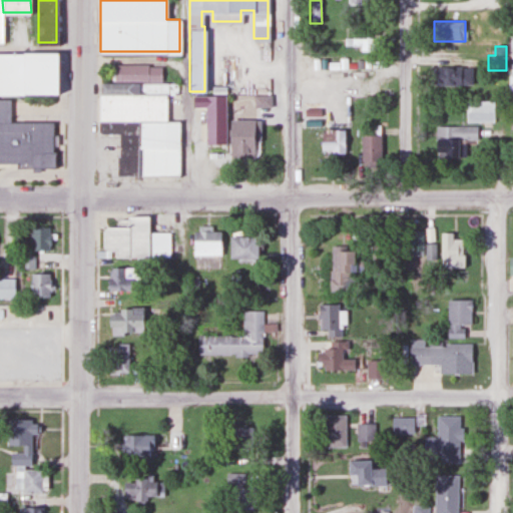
[(0,93),(58,94),(58,54),(0,54),(0,93)]
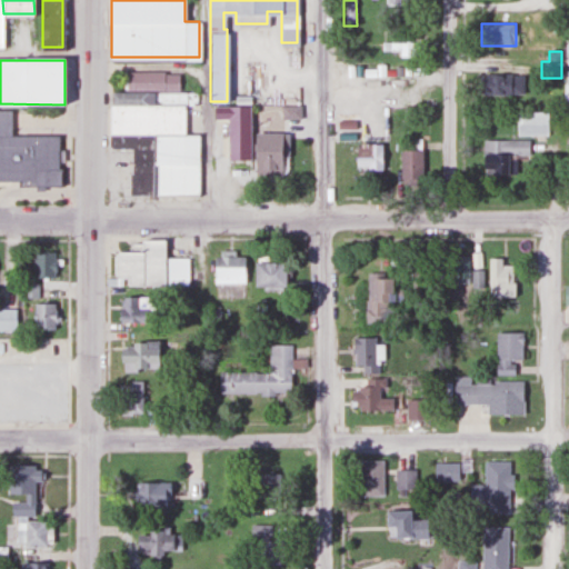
[(127,87),(127,70),(163,70),(163,73),(177,73),(177,87),(127,87)]
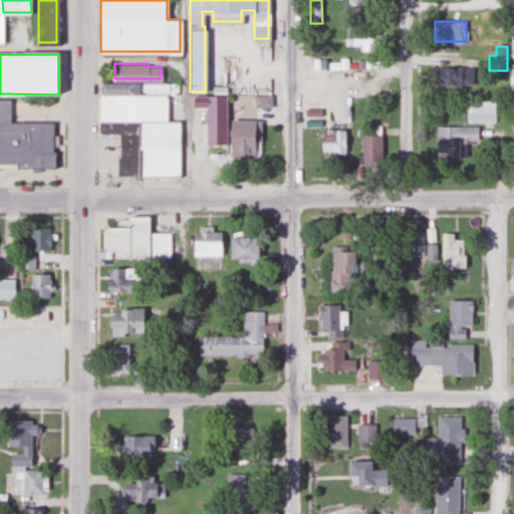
[(472,67),(432,67),(432,85),(472,85),(472,67)]
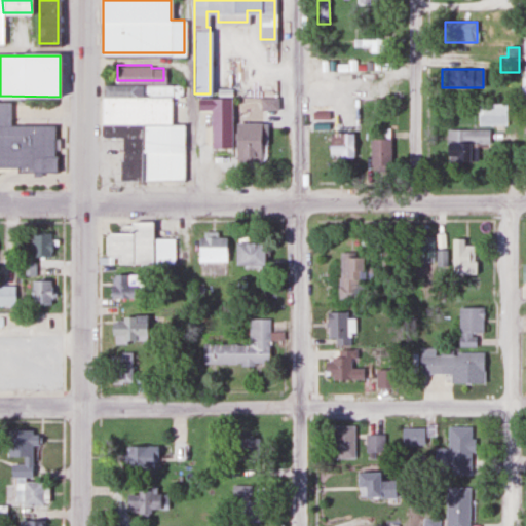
[(104,95),(104,82),(180,83),(180,96),(173,96),(104,95)]
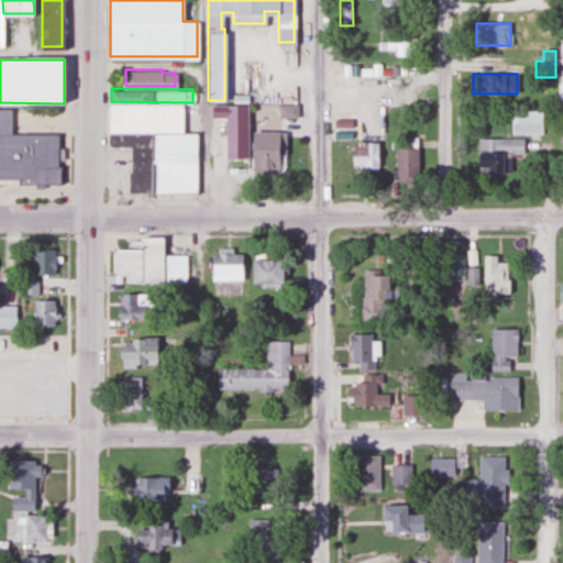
[(111,101),(111,131),(151,131),(184,131),(185,102),(111,101)]
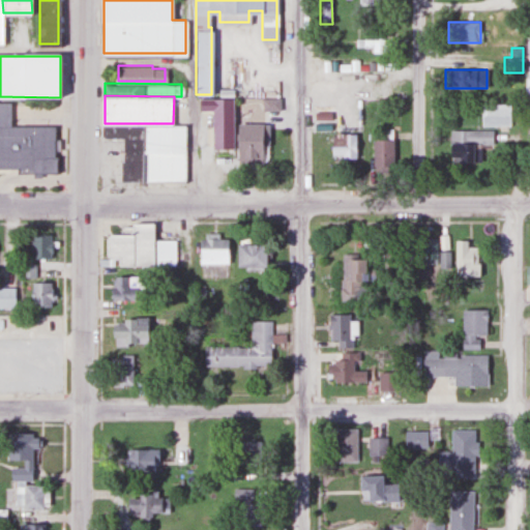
[(196,108),(196,96),(232,96),(232,142),(216,142),(216,108),(196,108)]
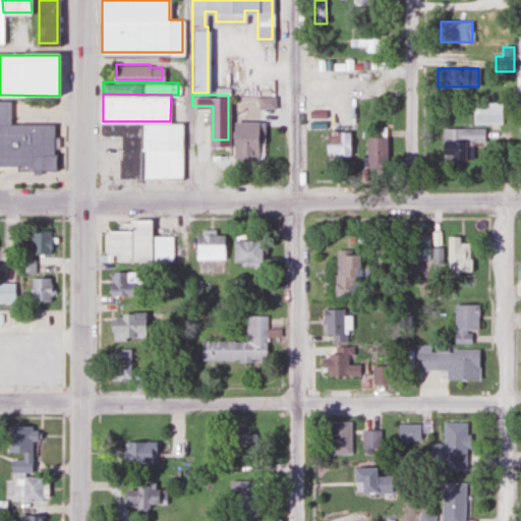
[(275,98),(256,98),(256,110),(275,110),(275,98)]
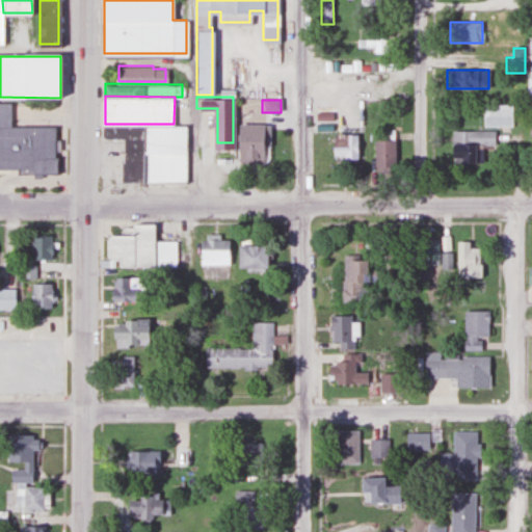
[(54,127),(8,127),(8,118),(8,104),(0,104),(0,167),(14,167),(14,173),(54,173),(54,127)]
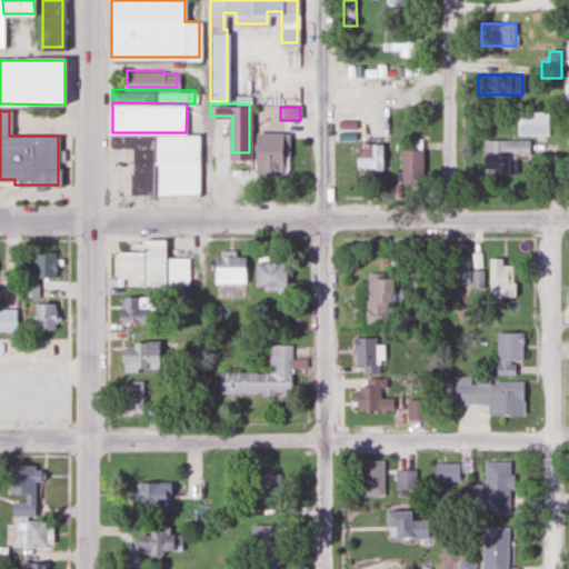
[(549,111),(516,111),(516,137),(549,137),(549,111)]
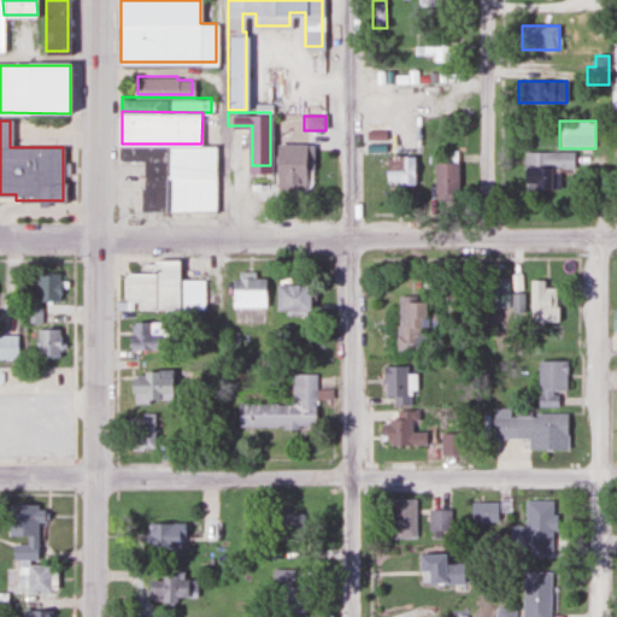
[(278,187),(277,142),(307,142),(309,187),(278,187)]
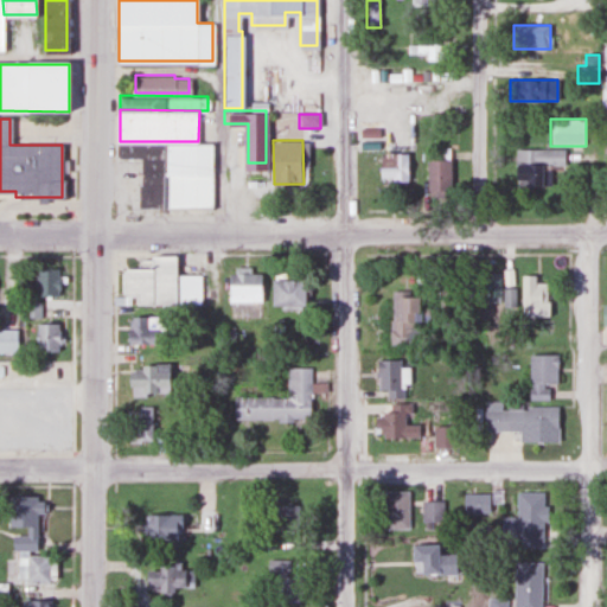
[(120,141),(120,155),(142,157),(142,183),(138,183),(138,206),(161,206),(163,141),(120,141)]
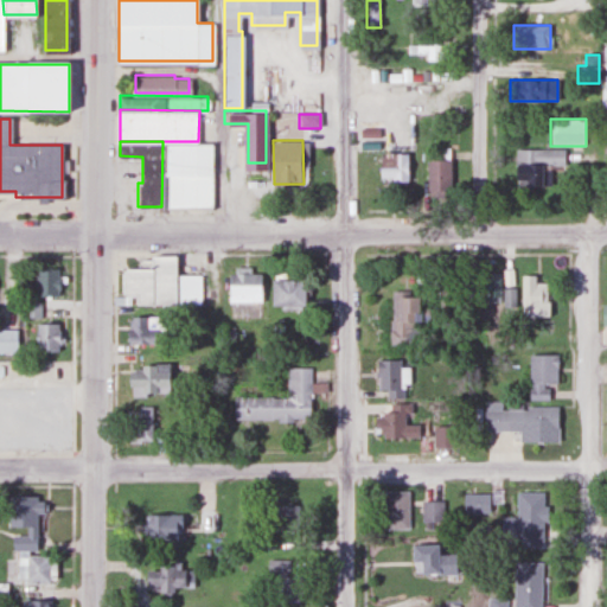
[(163,141),(161,206),(213,208),(215,142),(198,141),(163,141)]
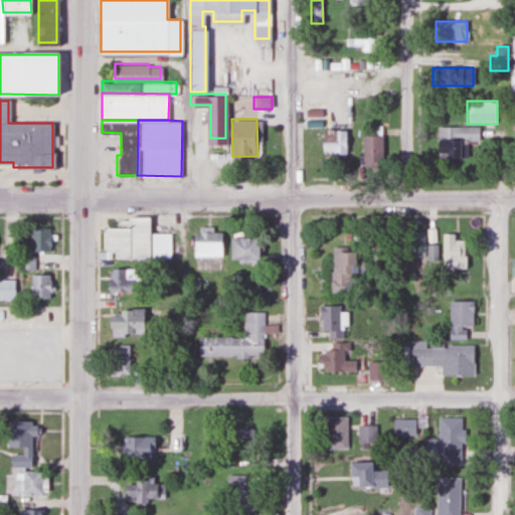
[(479,142),(479,127),(436,127),(436,158),(460,158),(460,142),(479,142)]
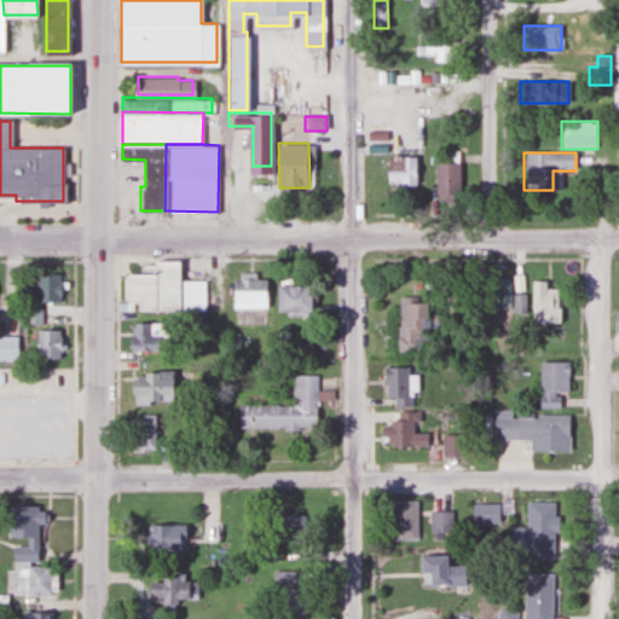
[(415,185),(415,157),(386,157),(386,185),(415,185)]
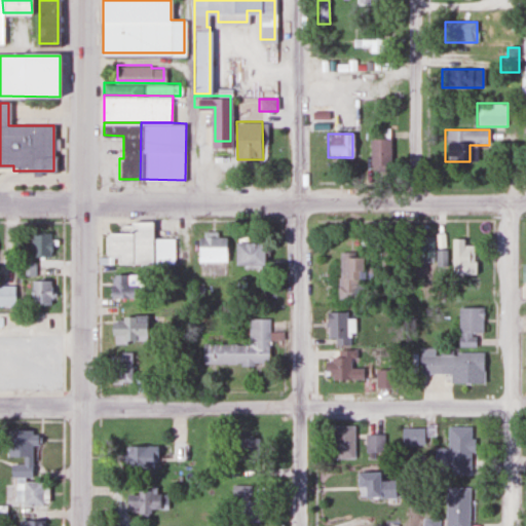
[(389,168),(389,139),(370,139),(370,168),(389,168)]
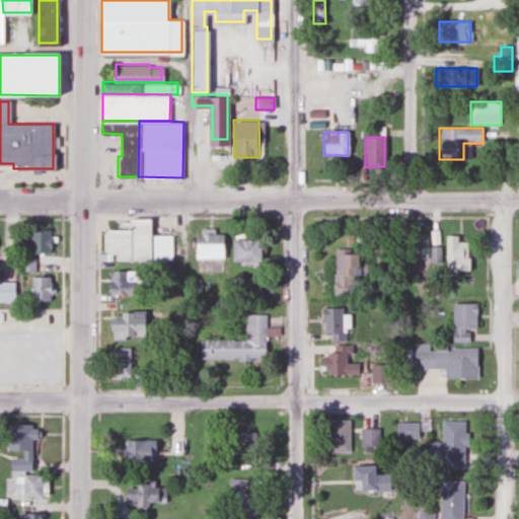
[(102,254),(102,230),(104,227),(127,227),(127,218),(149,218),(149,233),(149,261),(113,261),(113,253),(102,254)]
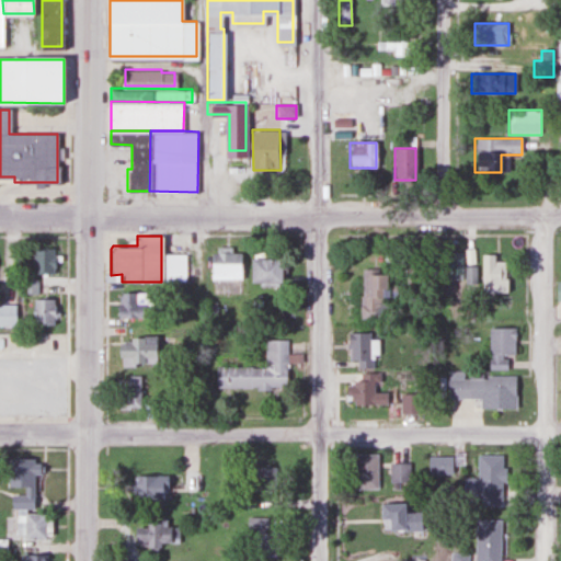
[(53,250),(32,250),(32,274),(53,274),(53,250)]
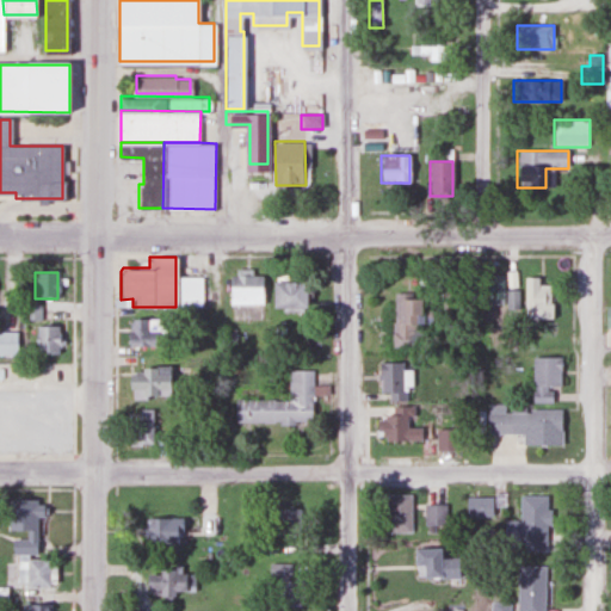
[(228,306),(263,306),(263,276),(251,276),(251,272),(228,272),(228,306)]
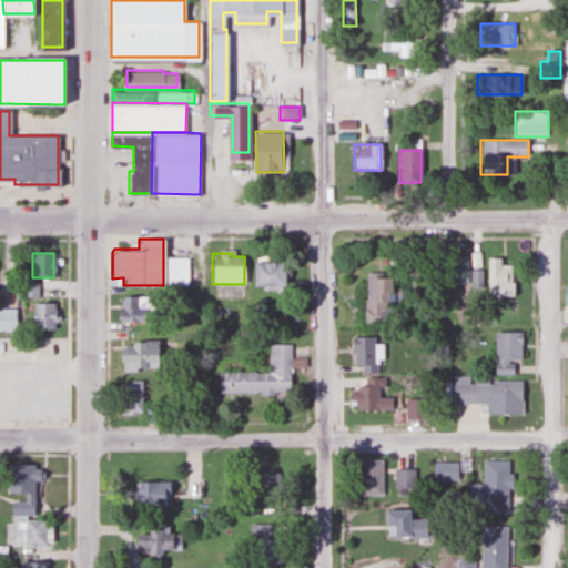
[(163,255),(189,255),(189,285),(163,285),(163,255)]
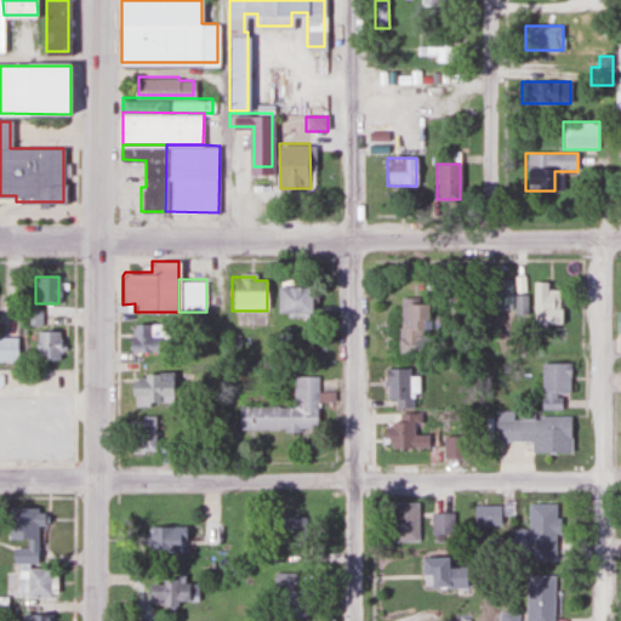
[(510,312),(510,279),(482,279),(482,312),(510,312)]
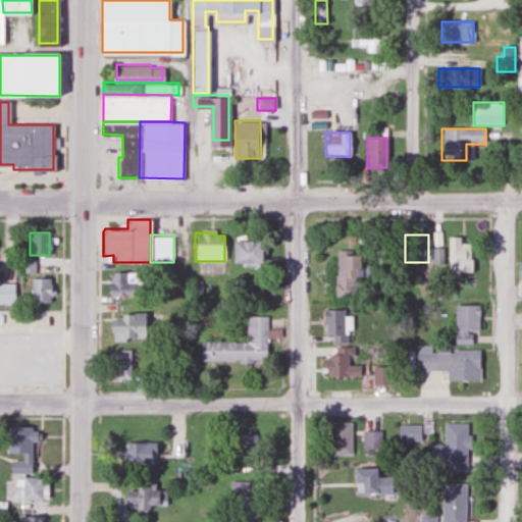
[(447,238),(447,273),(471,273),(471,244),(460,244),(460,238),(447,238)]
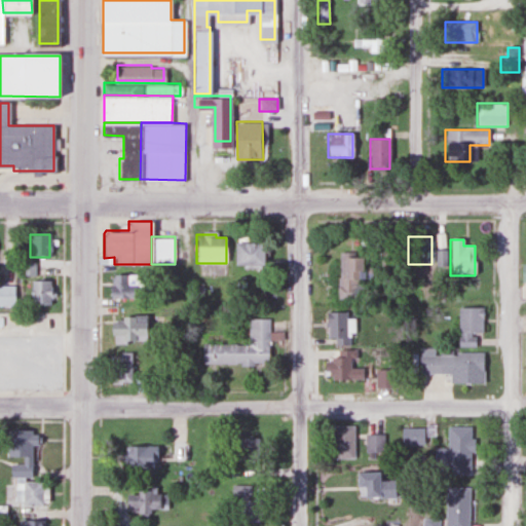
[(232,265),(261,265),(261,241),(232,241),(232,265)]
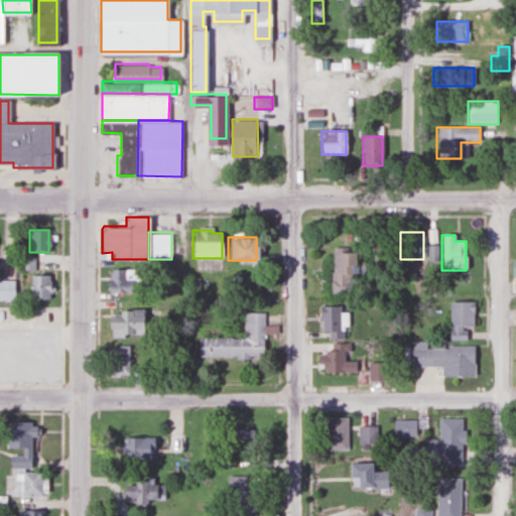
[(333,249),(333,283),(355,283),(355,249),(333,249)]
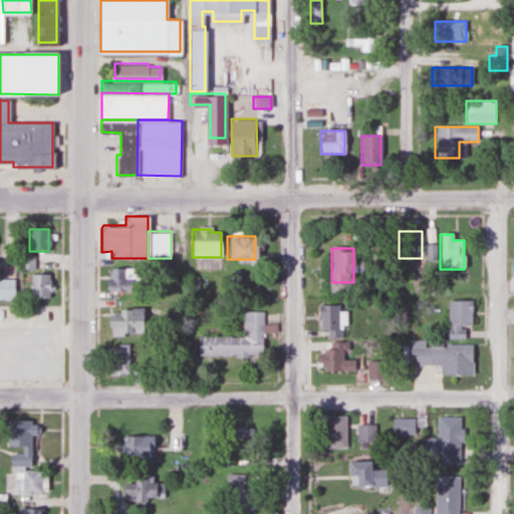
[(107,292),(131,292),(131,270),(107,270),(107,292)]
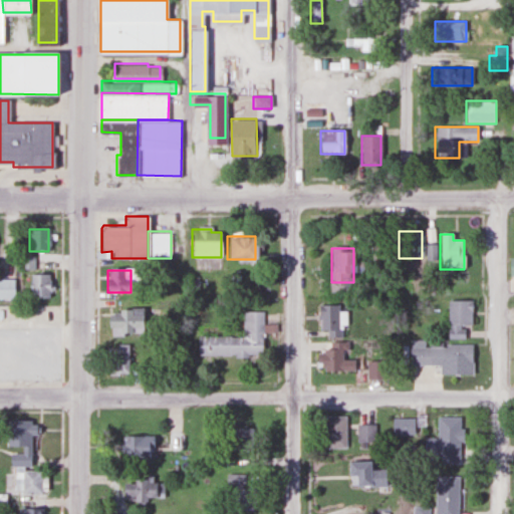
[(48,275),(29,275),(29,298),(48,298),(48,275)]
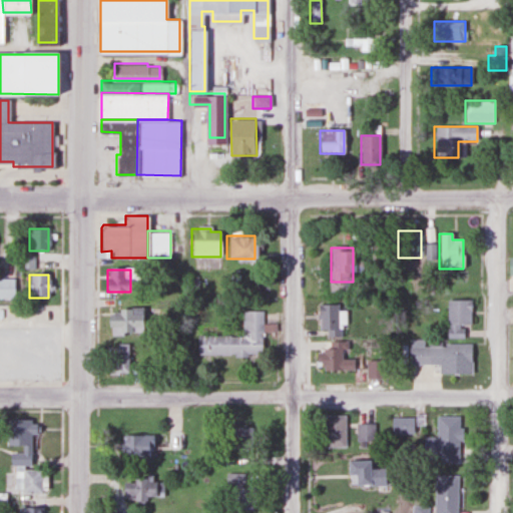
[(0,298),(14,299),(14,279),(0,279),(0,298)]
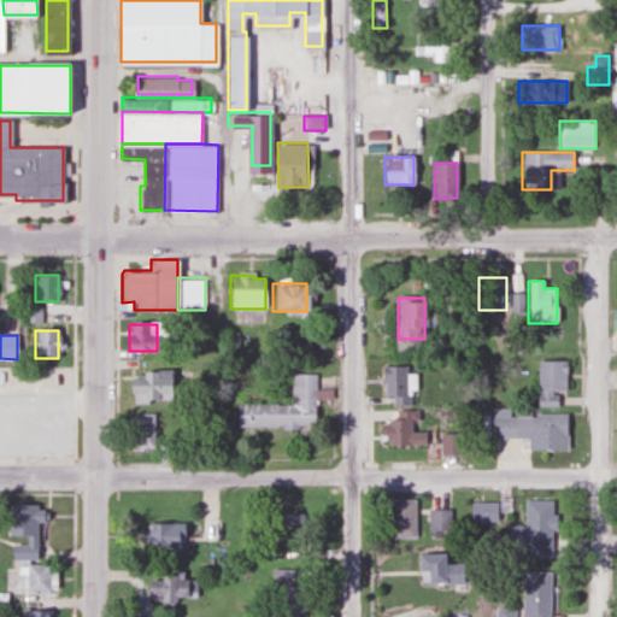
[(557,407),(557,391),(565,391),(565,360),(536,360),(536,407),(557,407)]
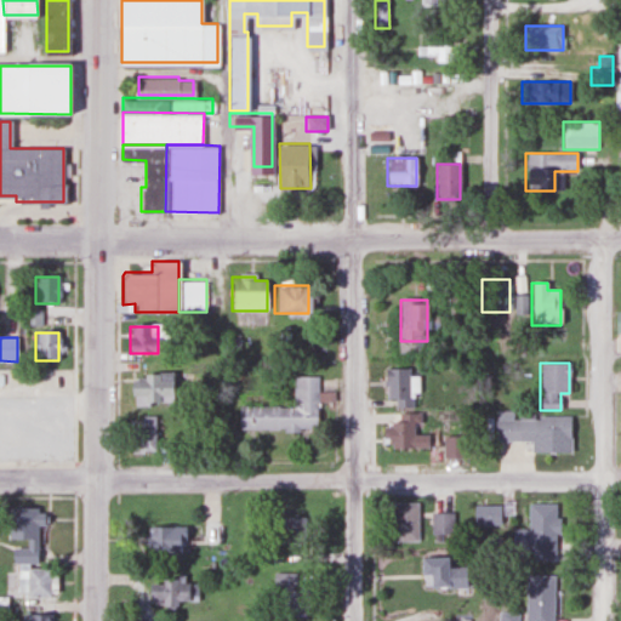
[(385,406),(410,406),(410,369),(385,369),(385,406)]
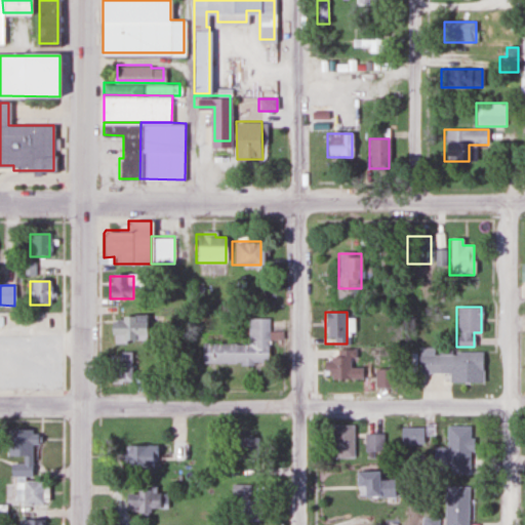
[(110,336),(120,336),(120,340),(135,340),(135,336),(147,336),(147,316),(110,316),(110,336)]
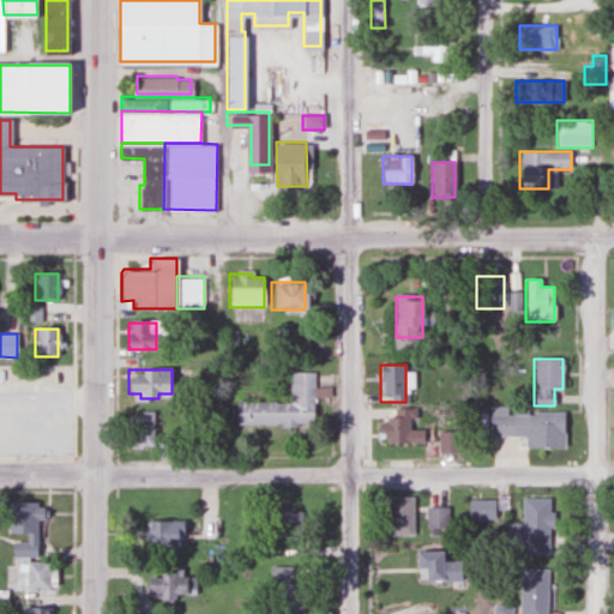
[(239,422),(239,401),(290,401),(290,371),(314,371),(314,385),(329,385),(329,398),(314,398),(314,426),(280,426),(280,422),(239,422)]
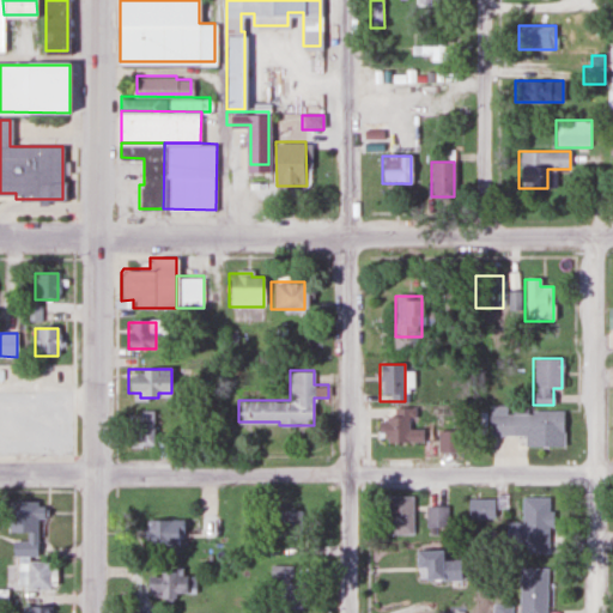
[(416,420),(416,410),(381,410),(381,443),(420,443),(420,430),(408,430),(408,420),(416,420)]
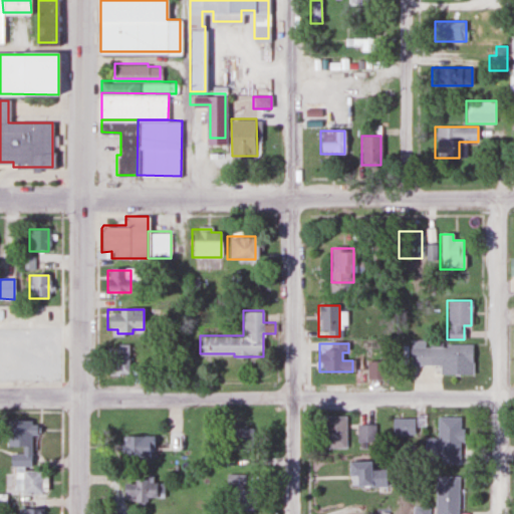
[(471,365),(471,345),(409,345),(409,365),(471,365)]
